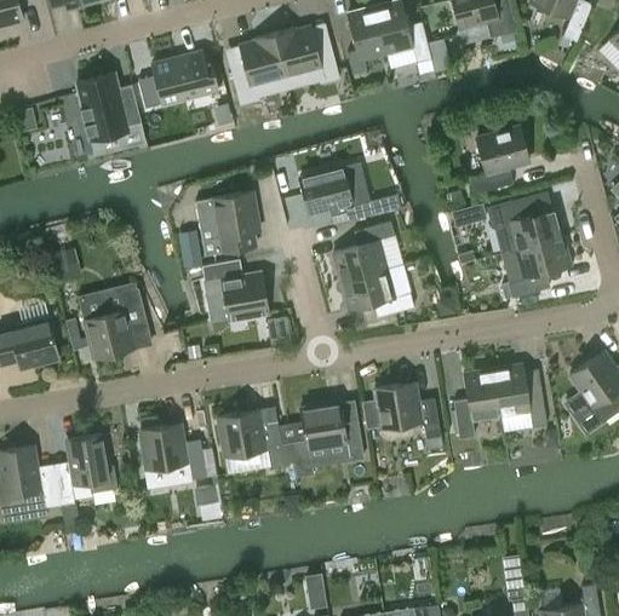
[(0,0),(0,27),(24,22),(19,4),(30,0),(0,0)]
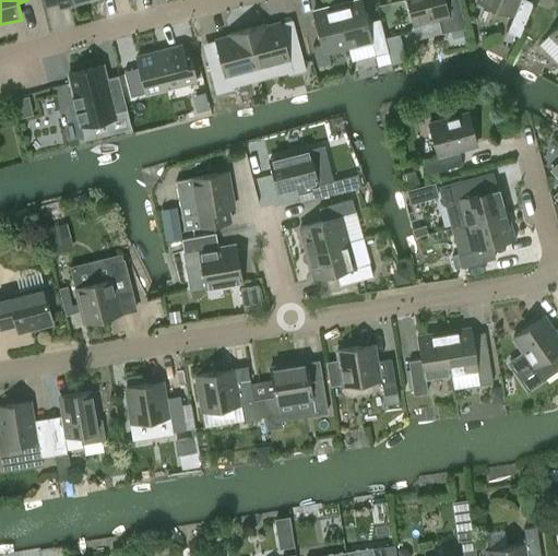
[(43,0),(45,8),(58,4),(59,9),(86,2),(84,0),(43,0)]
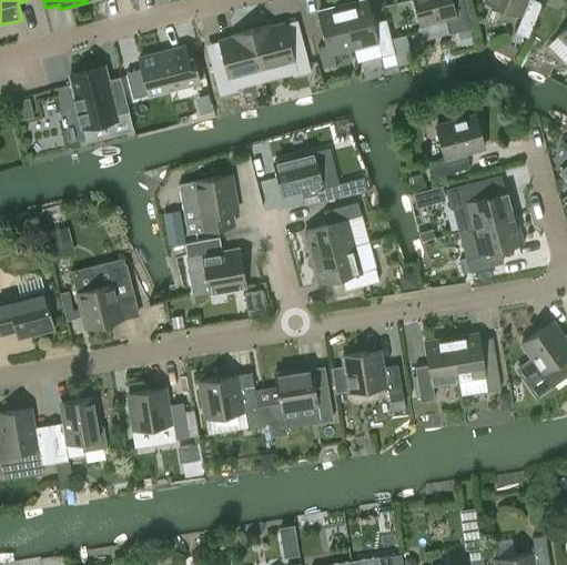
[(474,31),(465,0),(453,0),(452,0),(414,0),(421,28),(457,19),(462,34),(474,31)]
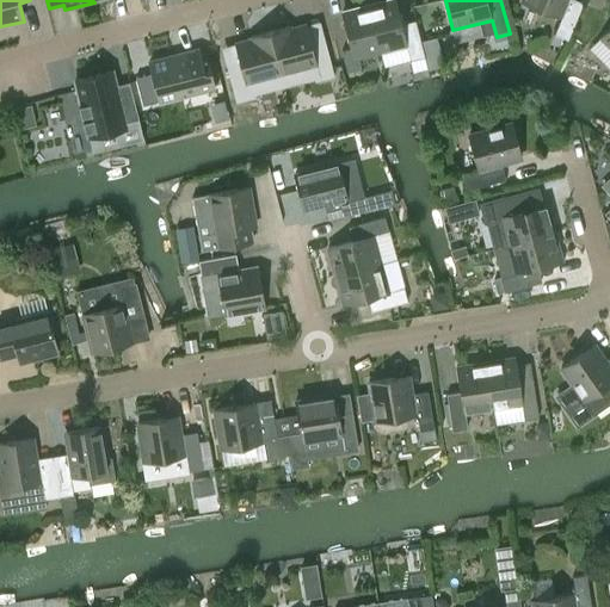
[(568,1),(567,0),(524,0),(523,5),(564,20),(556,37),(570,42),(584,7),(568,1)]
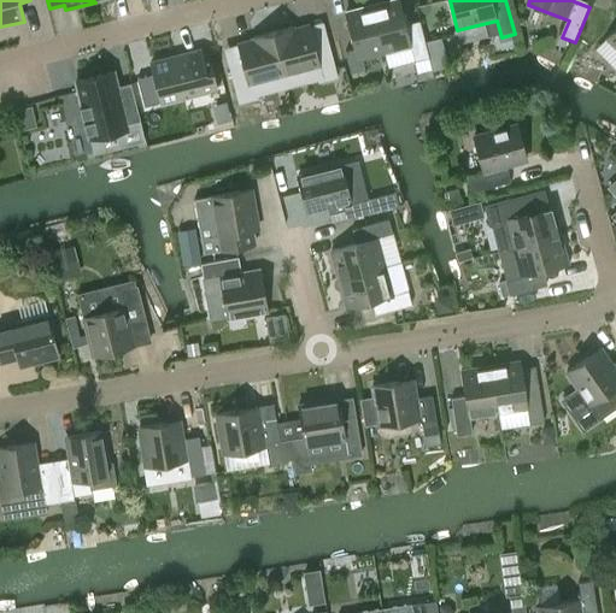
[(373,9),(385,54),(411,47),(416,64),(430,60),(421,24),(409,27),(402,1),(373,9)]
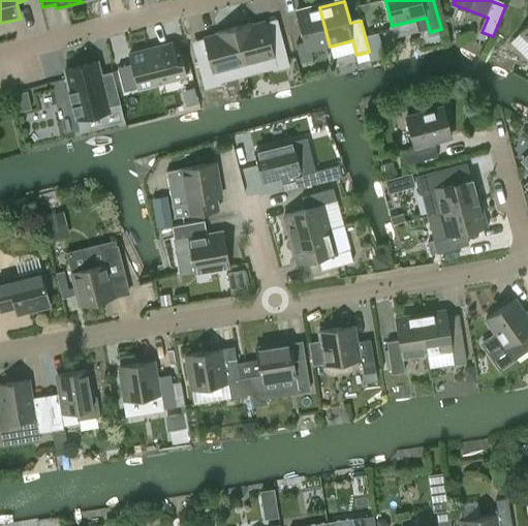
[(309,52),(330,47),(319,7),(296,14),(303,44),(296,47),(300,65),(312,62),(309,52)]
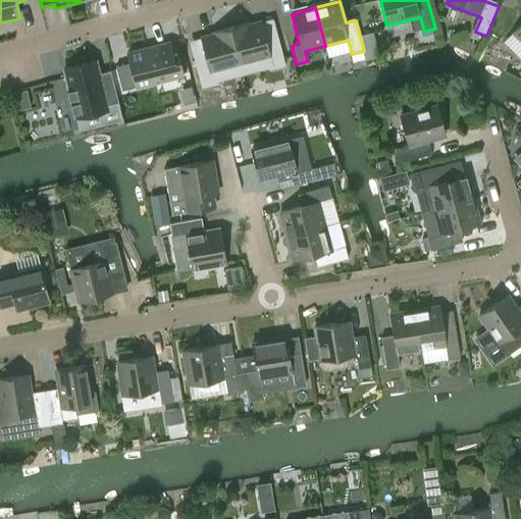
[(248,26),(231,30),(241,65),(271,58),(274,71),(287,68),(278,37),(266,40),(262,24),(249,29),(248,26)]
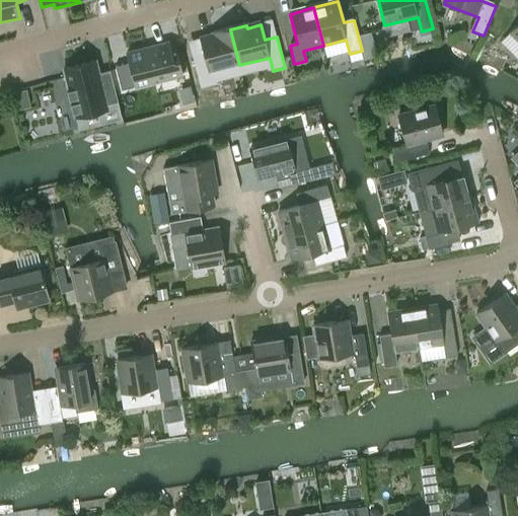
[(194,60),(202,90),(213,86),(209,73),(239,65),(230,29),(214,34),(214,37),(201,40),(205,56),(194,60)]
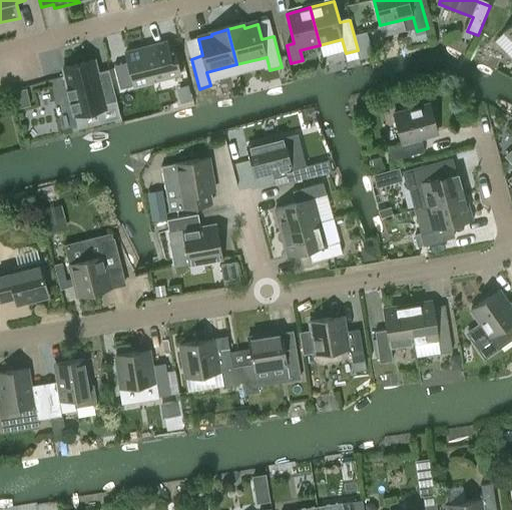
[(182,75),(175,48),(170,49),(168,44),(126,55),(134,88),(182,75)]
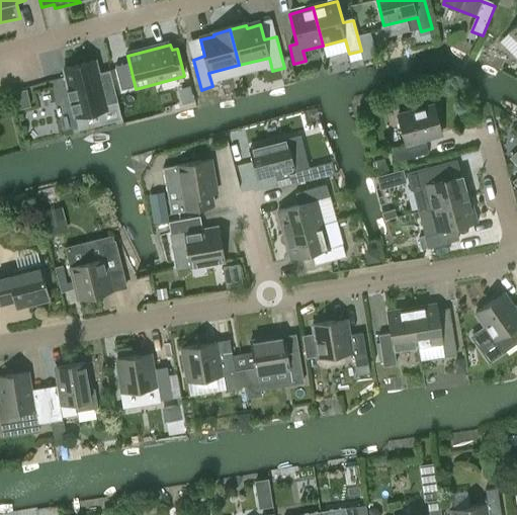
[(98,63),(63,72),(75,123),(93,119),(94,125),(121,118),(110,74),(101,76),(98,63)]
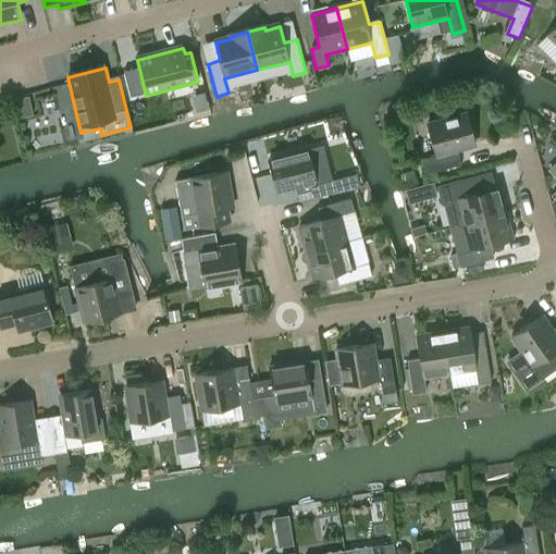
[(436,158),(437,160),(422,164),(425,175),(461,167),(457,151),(477,147),(468,117),(429,127),(436,158)]
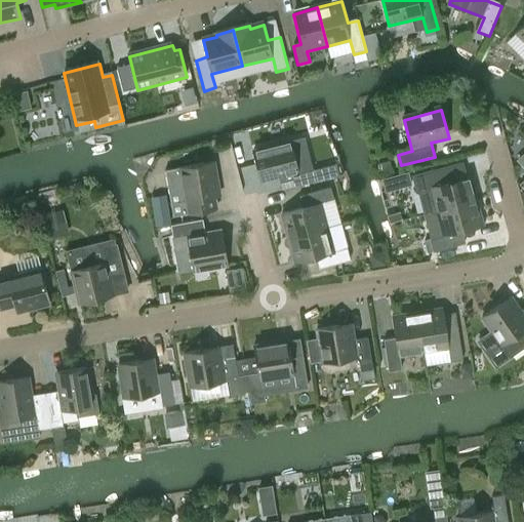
[(291,146),(291,145),(254,154),(262,183),(289,175),(292,190),(316,184),(306,142),(291,146)]
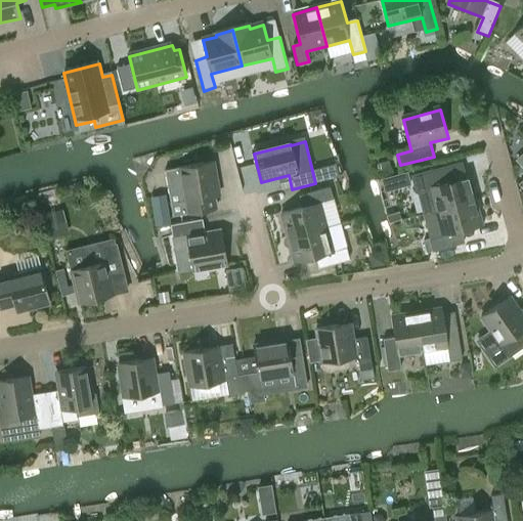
[(214,164),(180,170),(166,172),(174,218),(219,211),(217,199),(219,198),(214,164)]
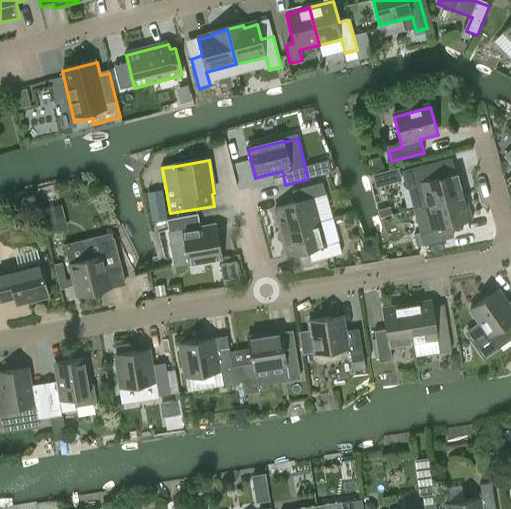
[(436,166),(404,175),(405,177),(408,188),(418,186),(421,184),(428,208),(464,198),(458,175),(452,176),(440,179),(436,166)]
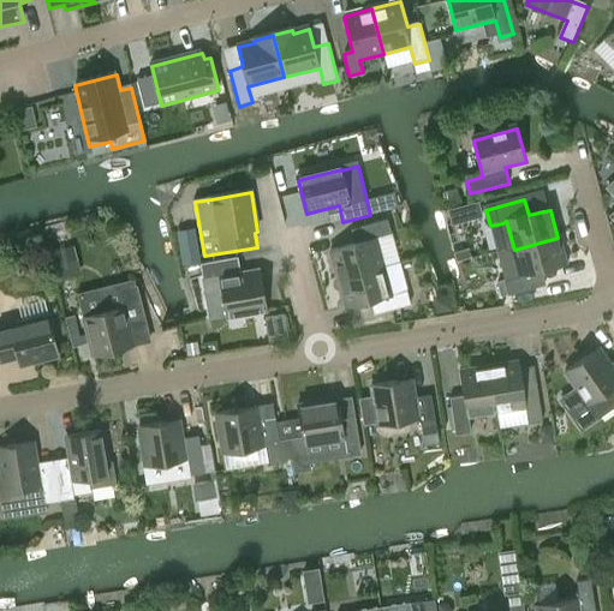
[(332,252),(339,281),(383,269),(376,240),(392,237),(388,222),(352,232),(356,246),(332,252)]
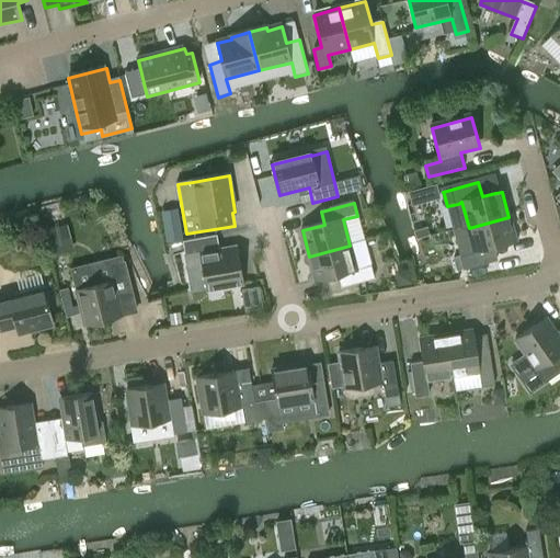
[(494,249),(516,243),(509,217),(469,228),(476,254),(454,261),(456,272),(498,261),(494,249)]
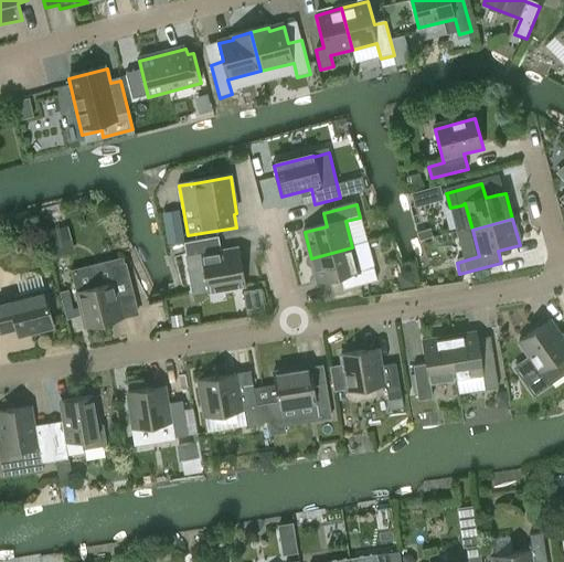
[(60,255),(76,251),(71,228),(54,232),(60,255)]
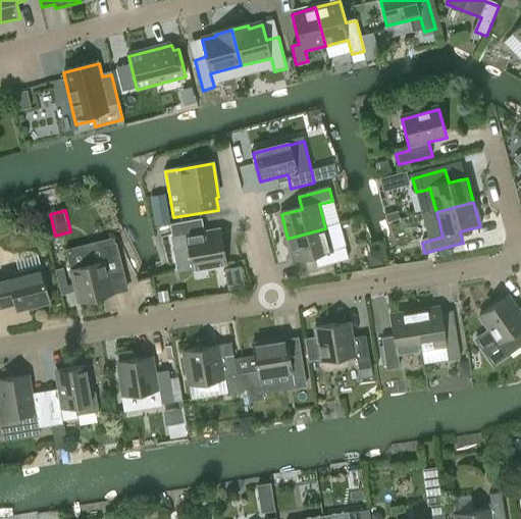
[(386,216),(388,224),(402,221),(399,213),(386,216)]
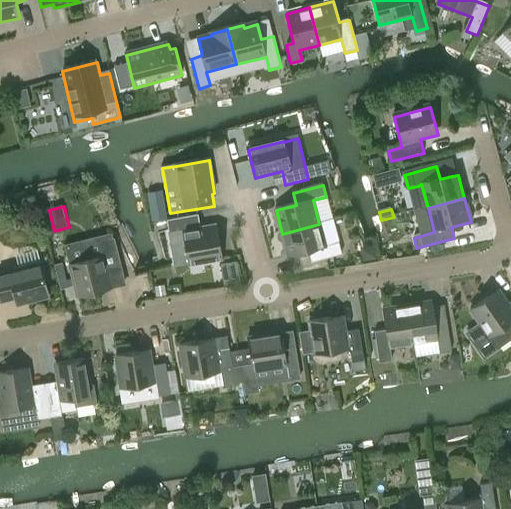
[(216,227),(201,230),(198,216),(168,221),(170,233),(183,231),(189,266),(222,260),(216,227)]
